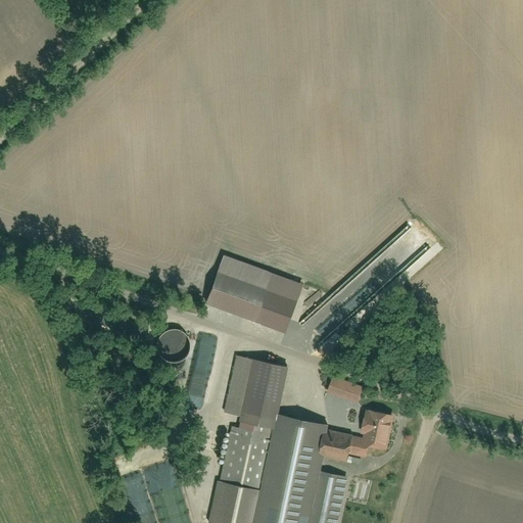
[(224,254),(218,271),(295,299),(301,283),(224,254)]
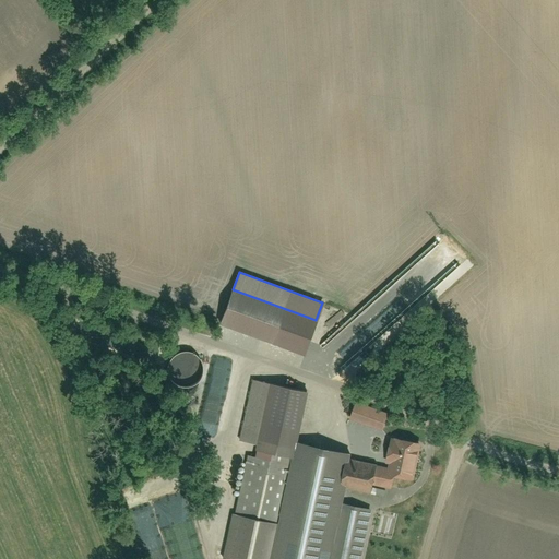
[(233,289),(219,324),(302,355),(316,320),(233,289)]
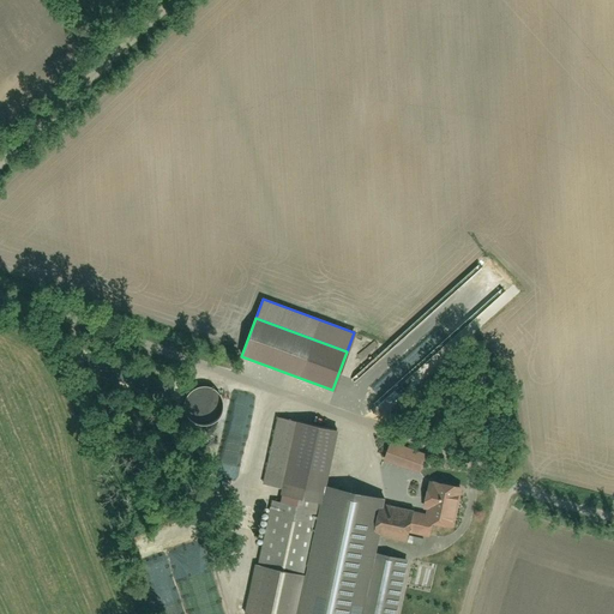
[(244,475),(259,399),(235,395),(221,470),(244,475)]
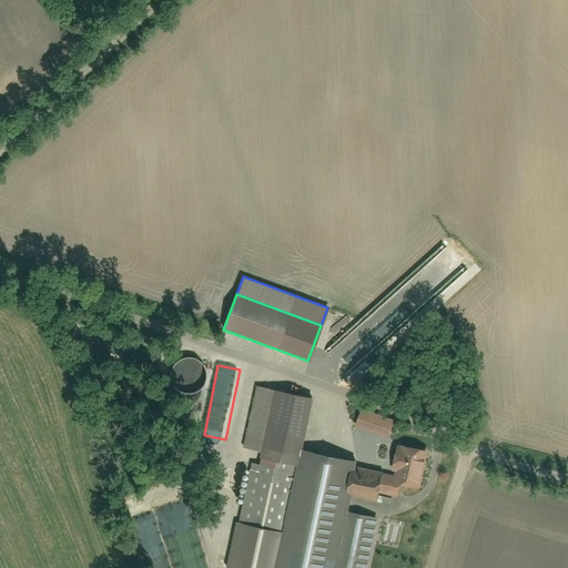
[(224,566),(232,567),(270,567),(297,449),(308,398),(256,386),(243,447),(260,450),(256,463),(249,460),(224,566)]
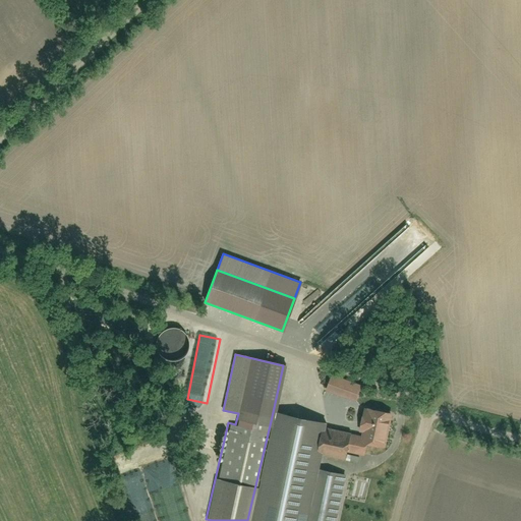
[(361,385),(332,375),(327,391),(356,401),(361,385)]
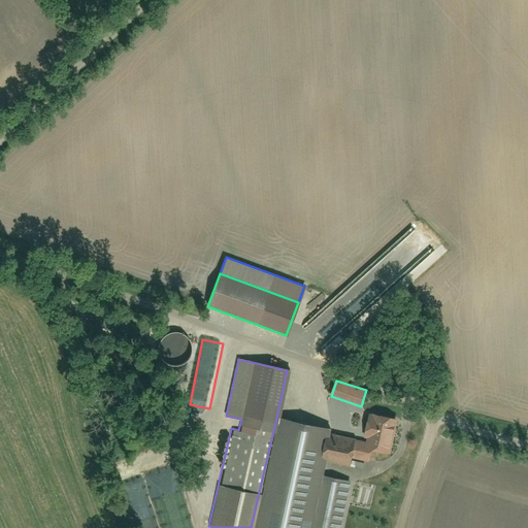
[(368,460),(370,450),(388,453),(396,418),(368,411),(362,436),(366,437),(365,441),(355,439),(351,456),(368,460)]
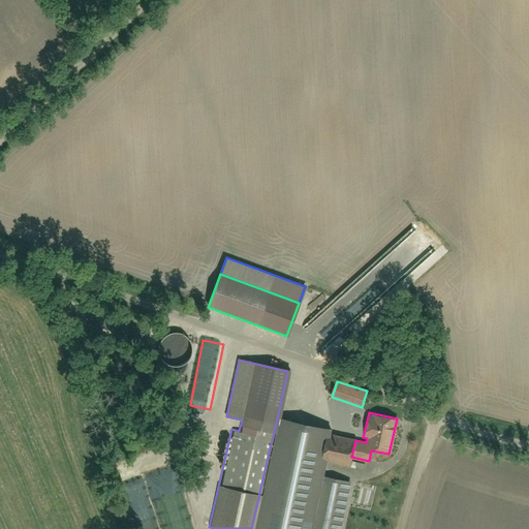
[(310,528),(322,476),(327,461),(349,466),(351,457),(355,440),(329,434),(329,430),(277,418),(251,528),(310,528)]
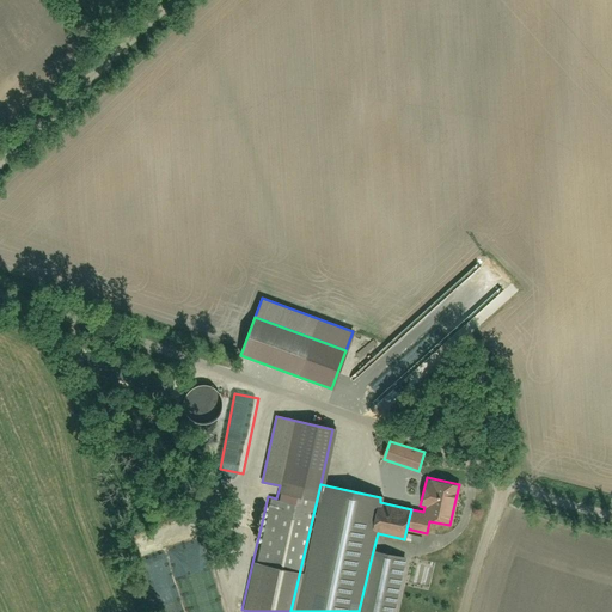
[(392,611),(405,558),(373,551),(359,611),(392,611)]
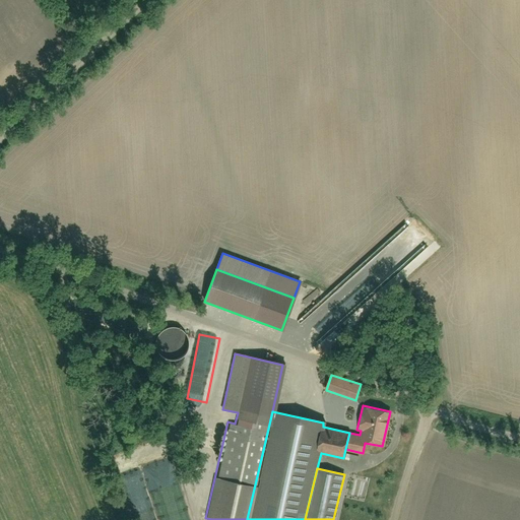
[(190,519),(179,478),(150,486),(157,515),(160,514),(161,519),(190,519)]
